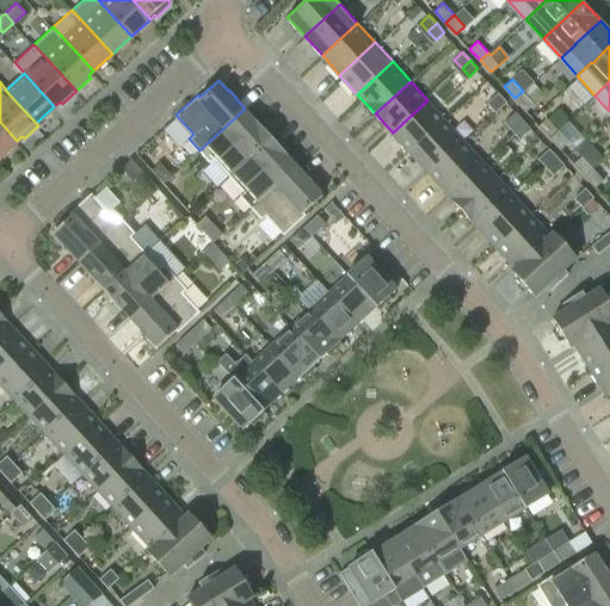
[(534,103),(534,101),(543,93),(533,82),(524,91),(523,91),(515,98),(525,110),(534,103)]
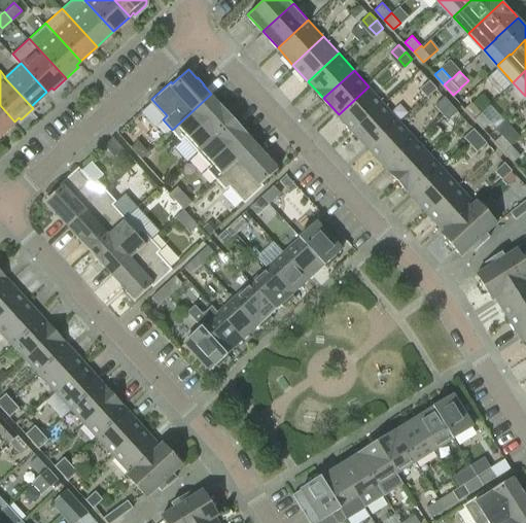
[(430,94),(437,86),(430,78),(422,85),(430,94)]
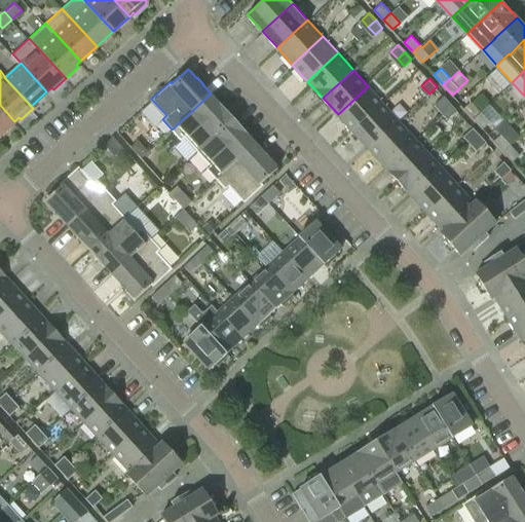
[(383,103),(368,86),(338,114),(352,131),(383,103)]
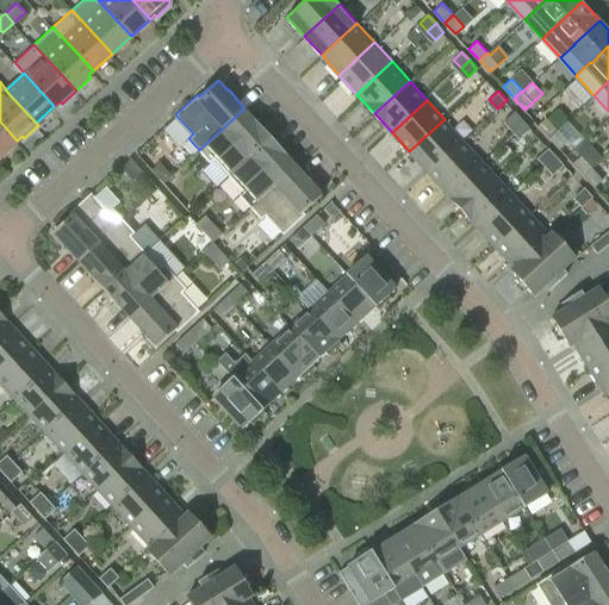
[(254,119),(244,108),(199,150),(211,162),(215,158),(229,174),(271,137),(261,126),(262,126),(255,118),(254,119)]
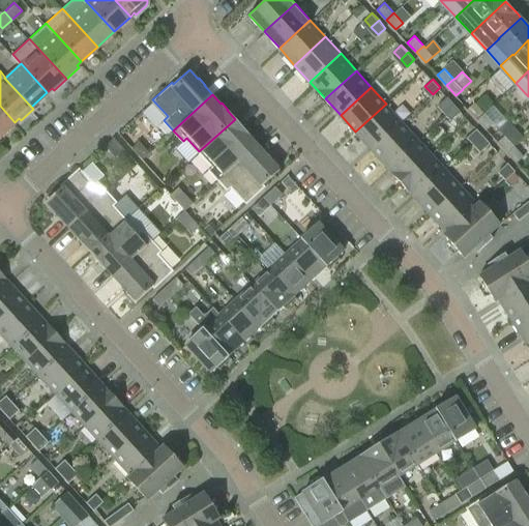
[(446,110),(453,103),(447,95),(440,101),(446,110)]
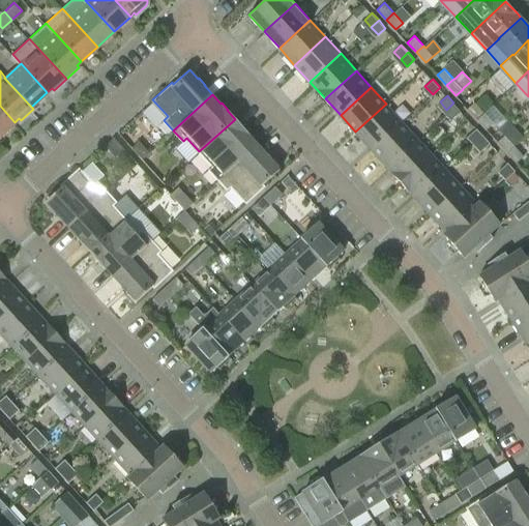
[(467,108),(476,118),(485,112),(475,101),(467,108)]
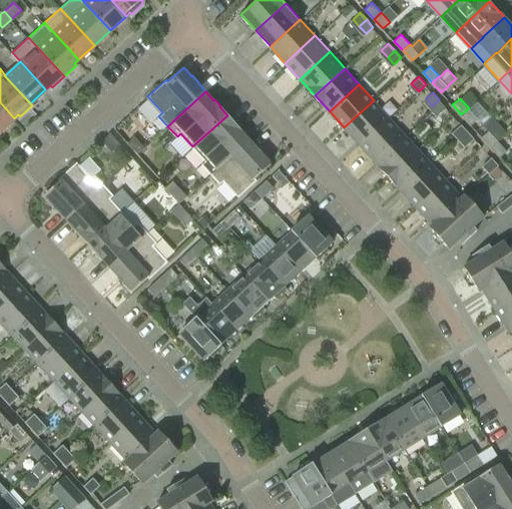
[(439,99),(432,106),(439,113),(446,106),(439,99)]
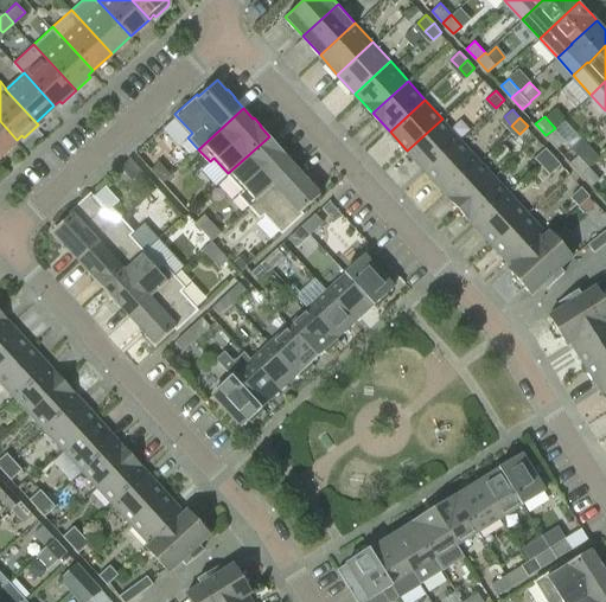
[(407,151),(425,170),(460,138),(442,119),(407,151)]
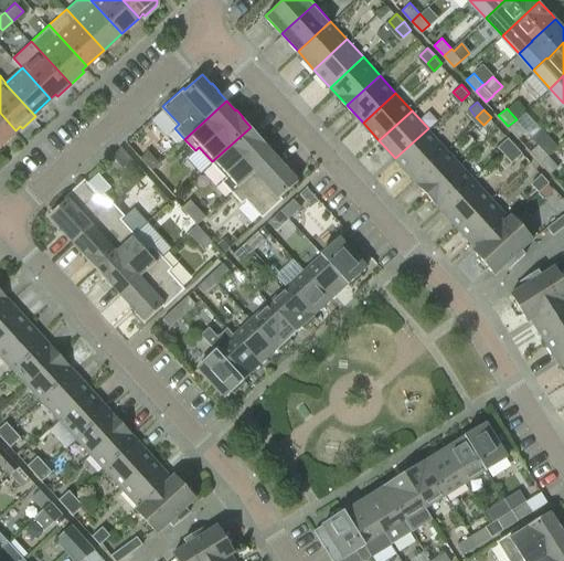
[(0,113),(0,144),(16,130),(0,113)]
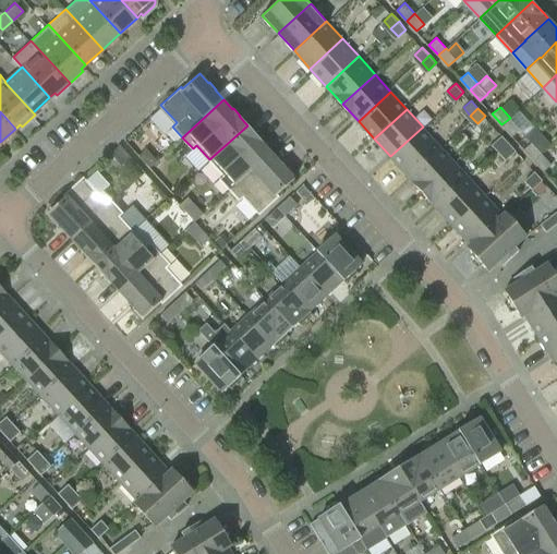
[(501,124),(512,135),(520,128),(510,118),(501,124)]
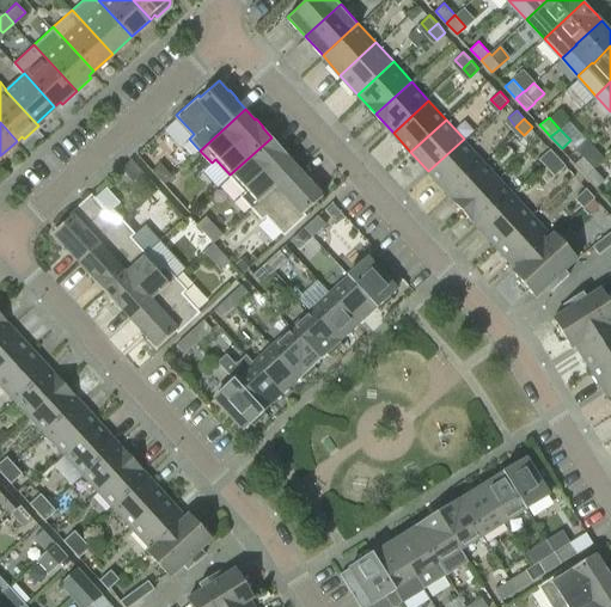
[(280,147),(272,138),(230,175),(245,191),(240,195),(252,207),(297,165),(287,155),(288,154),(281,146),(280,147)]
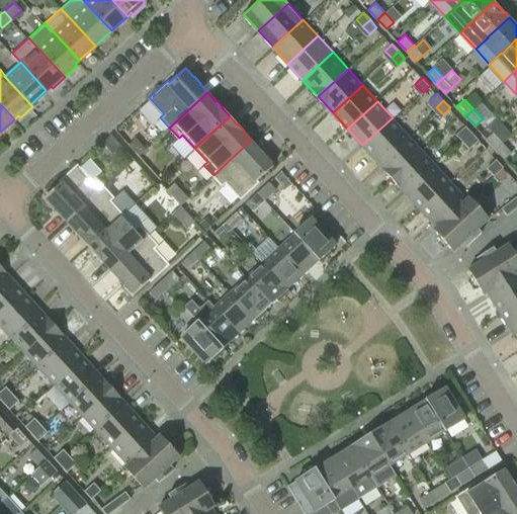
[(494,132),(487,138),(496,148),(503,141),(502,141),(512,133),(497,116),(488,124),(494,132)]
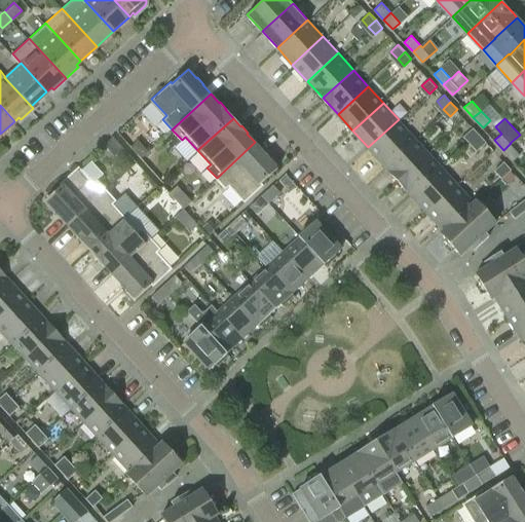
[(414,136),(399,119),(368,147),(383,163),(414,136)]
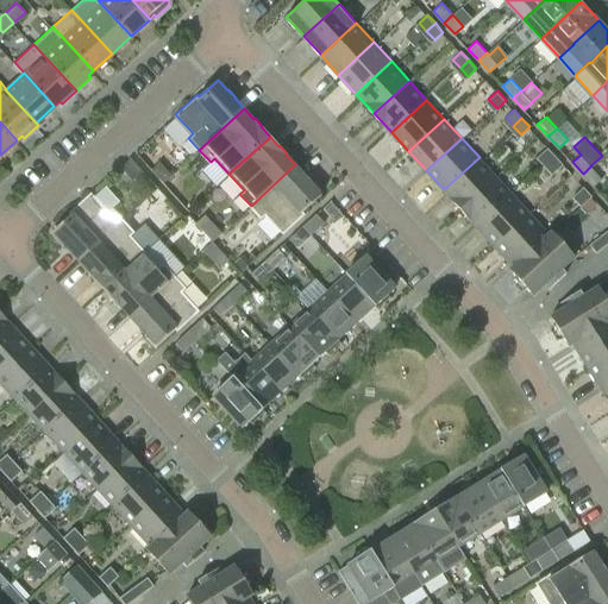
[(547,163),(556,155),(547,146),(539,153),(547,163)]
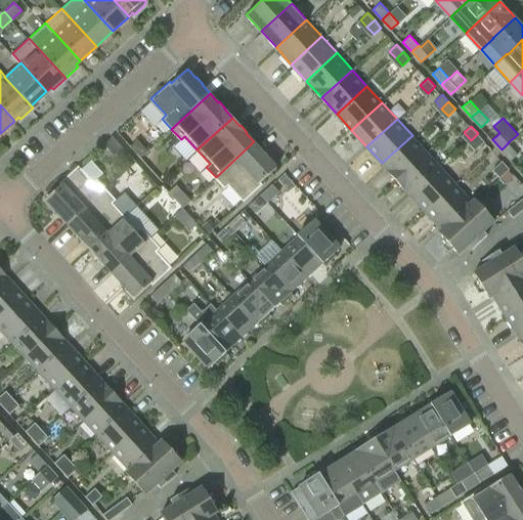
[(478,133),(471,140),(477,147),(484,140),(478,133)]
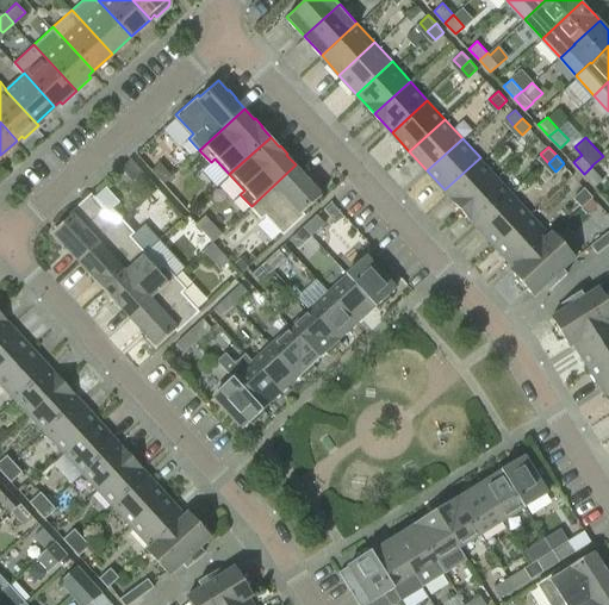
[(131,175),(141,166),(132,156),(123,166),(131,175)]
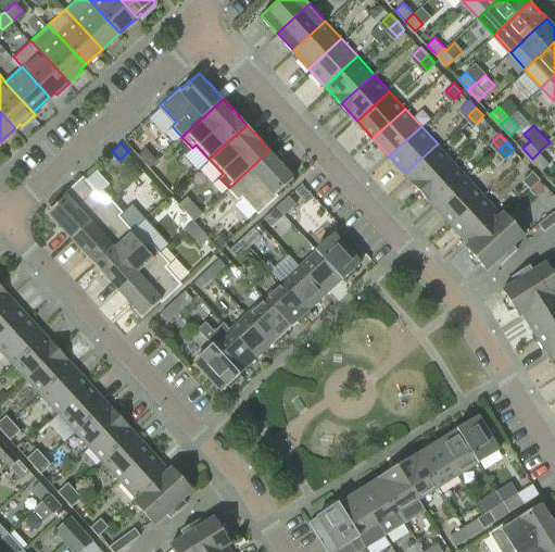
[(405,173),(421,191),(454,161),(438,143),(405,173)]
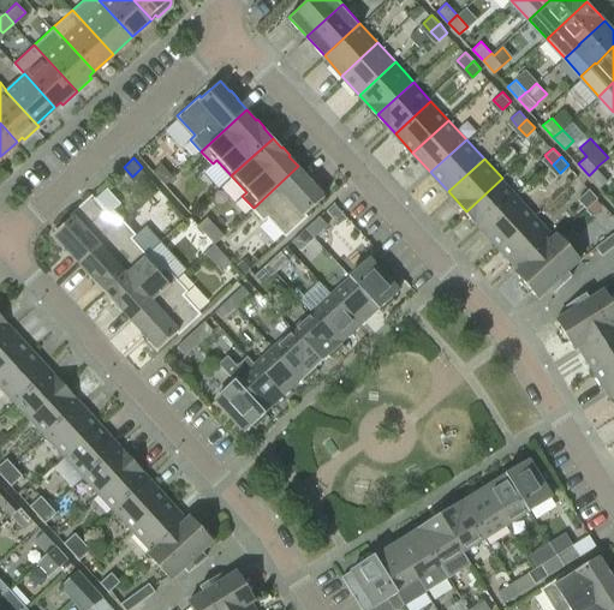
[(166,183),(174,175),(162,162),(154,169),(166,183)]
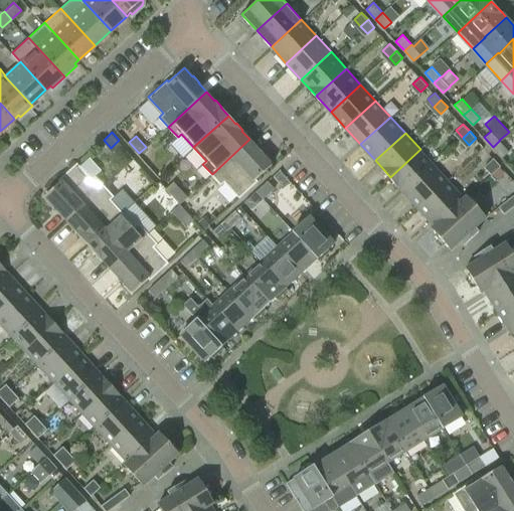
[(258,148),(249,139),(212,174),(221,184),(224,181),(239,197),(259,180),(257,178),(272,163),(264,154),(265,154),(259,147),(258,148)]
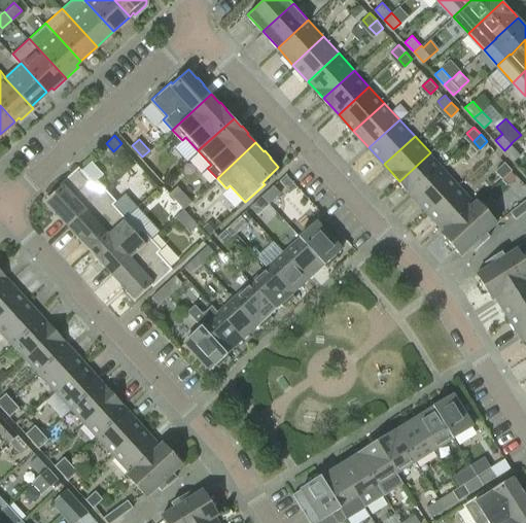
[(504,150),(514,161),(521,153),(512,143),(504,150)]
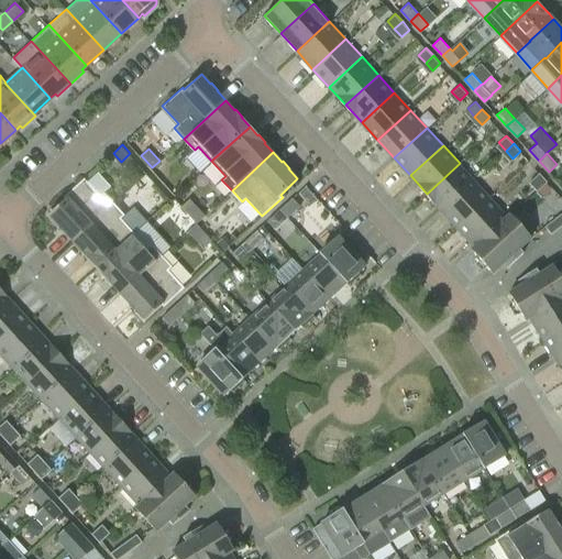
[(475,181),(460,163),(427,194),(443,211),(475,181)]
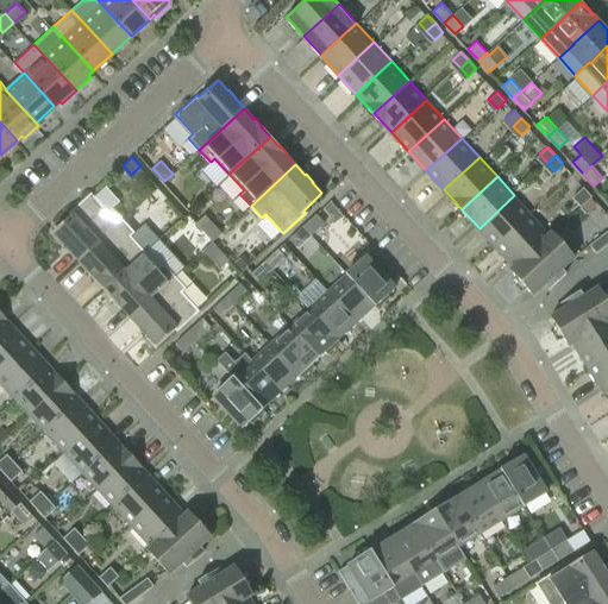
[(584,202),(593,195),(583,186),(575,193),(584,202)]
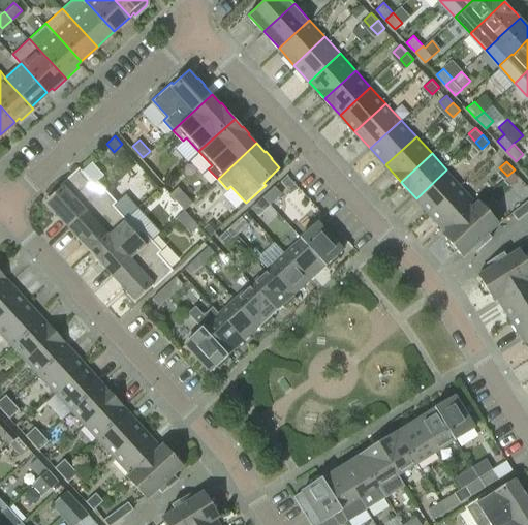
[(94,183),(80,166),(60,184),(62,186),(45,201),(55,210),(54,211),(60,217),(68,225),(107,189),(98,179),(94,183)]
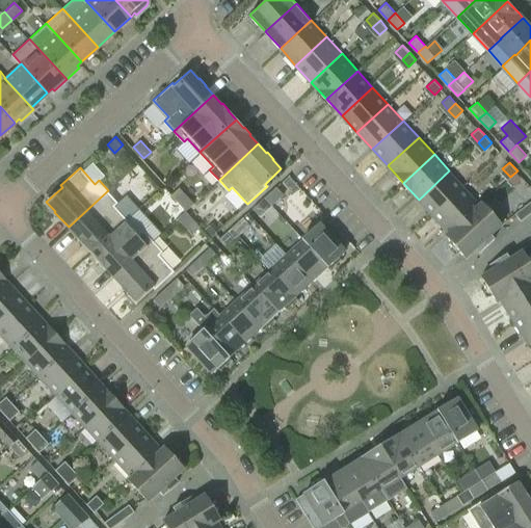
[(419,200),(433,216),(465,188),(449,170),(419,200)]
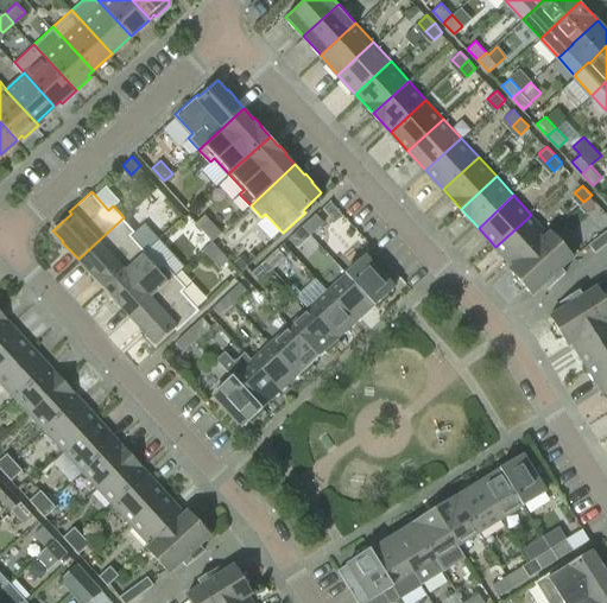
[(204,213),(196,221),(212,239),(221,230),(204,213)]
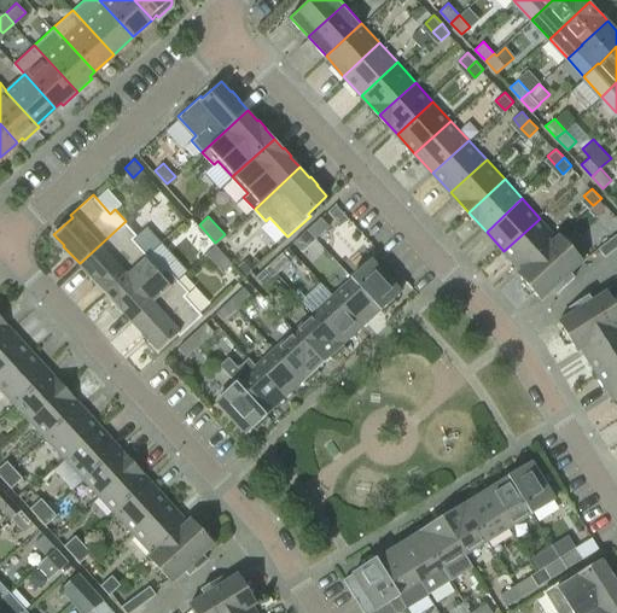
[(308,228),(316,237),(327,227),(319,217),(308,228)]
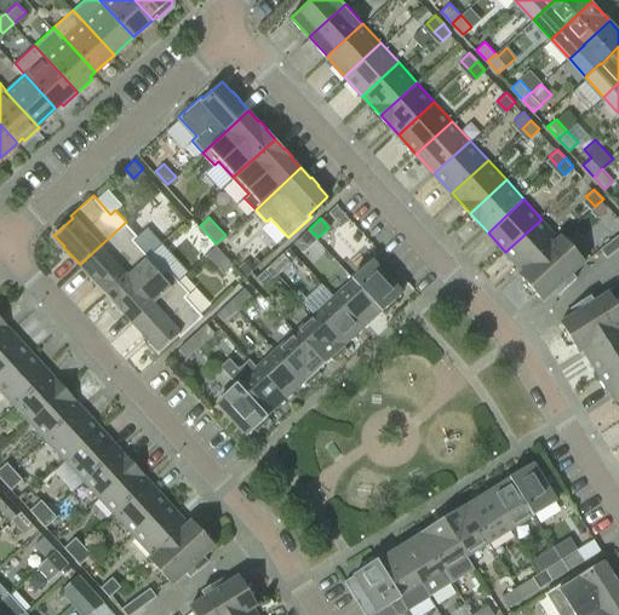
[(505,252),(522,270),(523,271),(560,239),(559,237),(542,219),(505,252)]
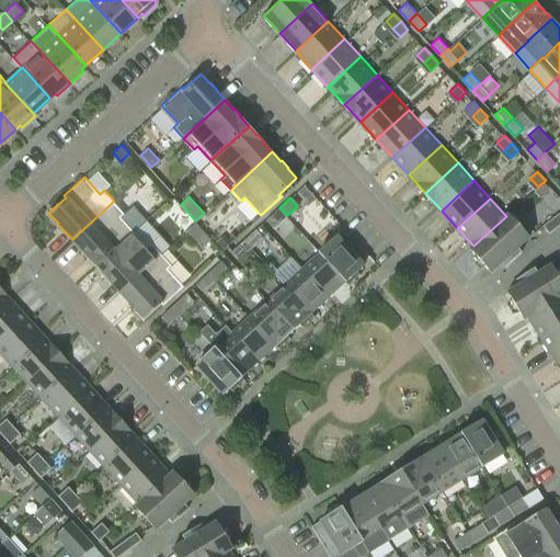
[(88,256),(96,265),(134,230),(121,216),(125,213),(114,201),(72,239),(81,249),(88,257),(88,256)]
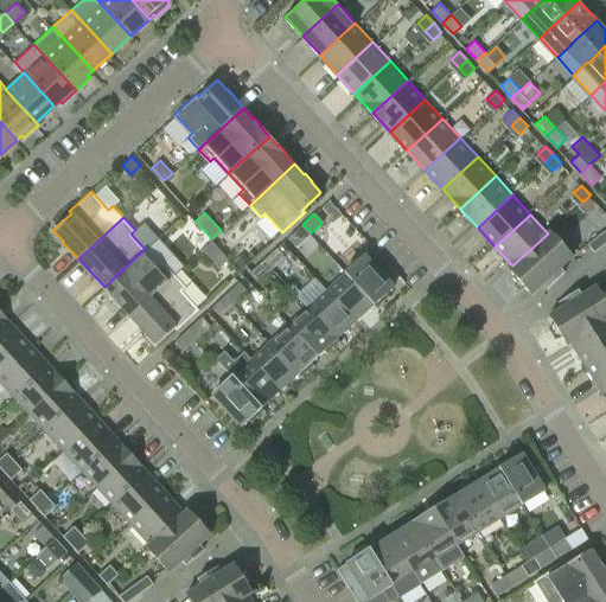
[(311,232),(303,224),(292,234),(300,243),(311,232)]
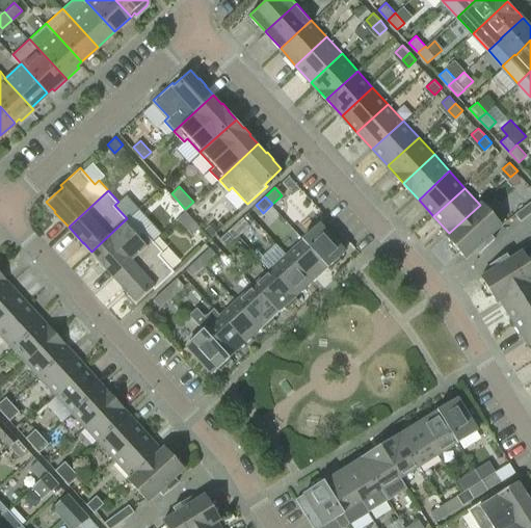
[(449,233),(448,232),(445,234),(466,257),(476,247),(479,252),(495,237),(490,233),(502,223),(482,201),(479,204),(480,205),(449,233)]
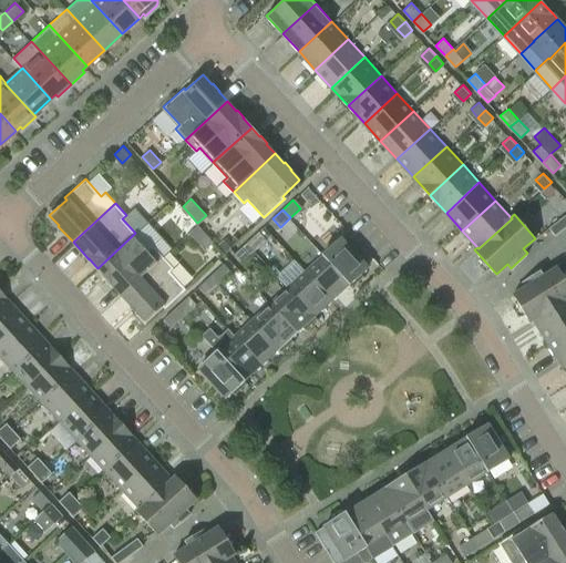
[(565,222),(562,216),(549,226),(555,234),(565,225),(565,222)]
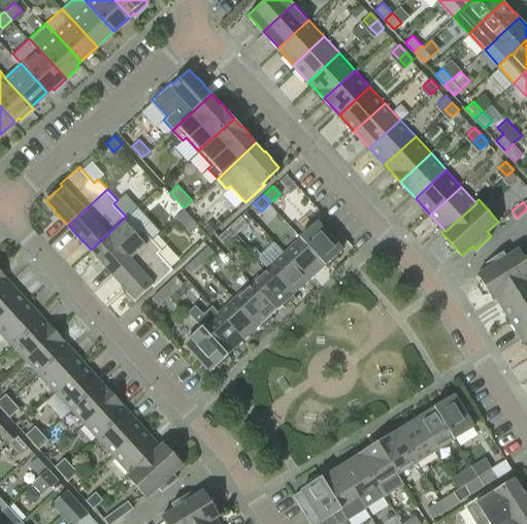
[(198,224),(185,207),(176,215),(190,231),(198,224)]
